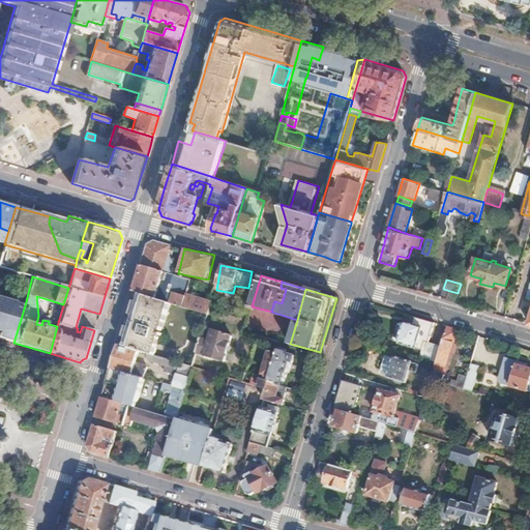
[(454,302),(458,293),(443,289),(440,298),(454,302)]
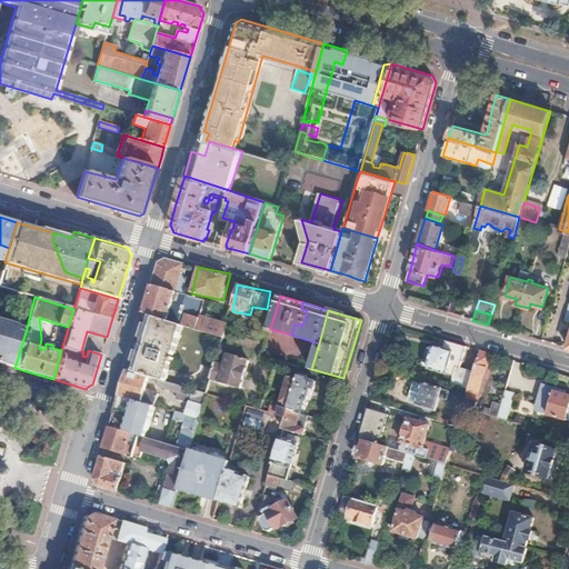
[(169,372),(183,326),(150,316),(139,351),(136,362),(169,372)]
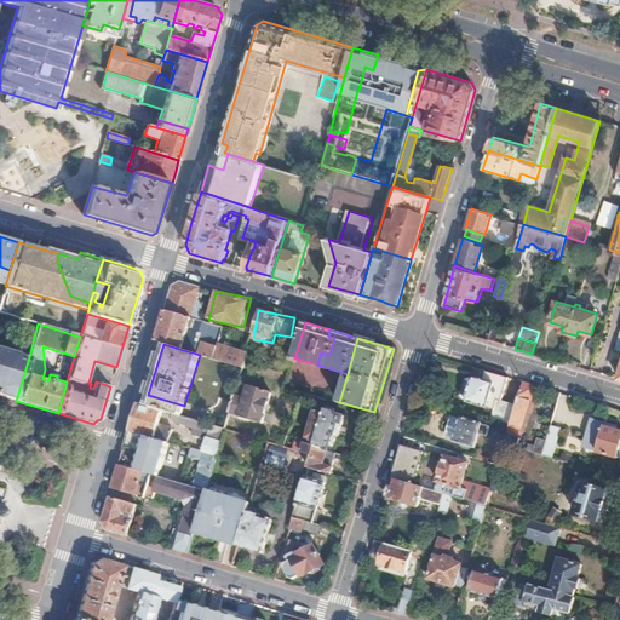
[(0,396),(16,401),(29,357),(0,348),(0,396)]
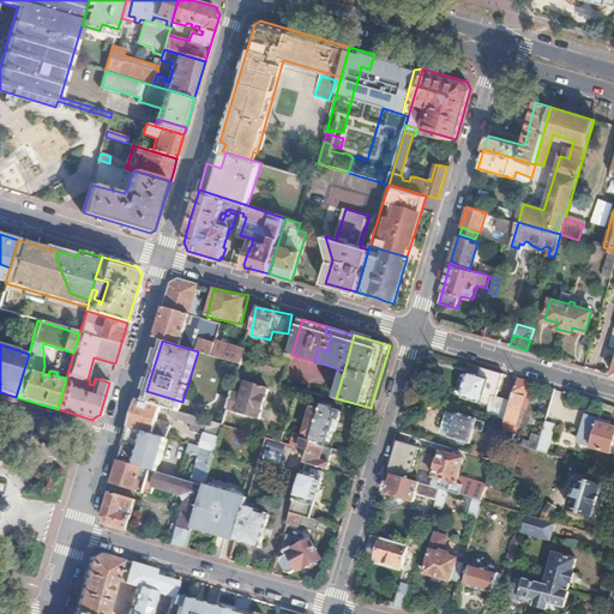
[(464,397),(473,371),(465,368),(457,395),(464,397)]
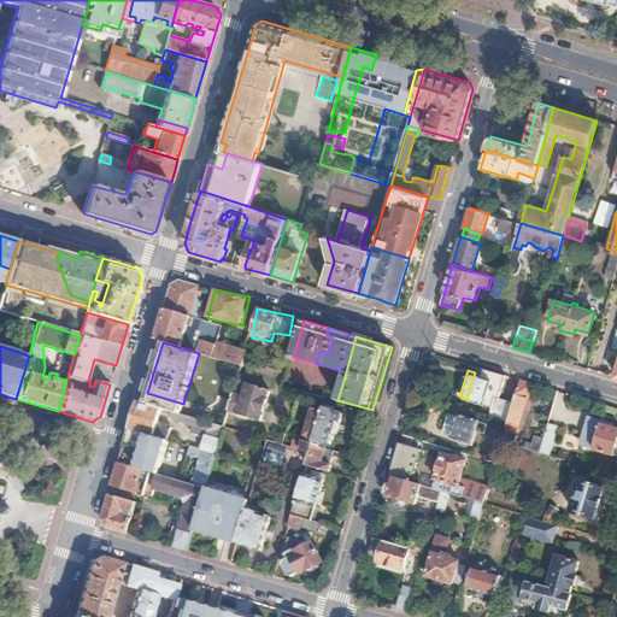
[(501,399),(507,377),(486,370),(485,370),(482,375),(475,372),(466,399),(493,407),(489,416),(509,423),(515,404),(501,399)]
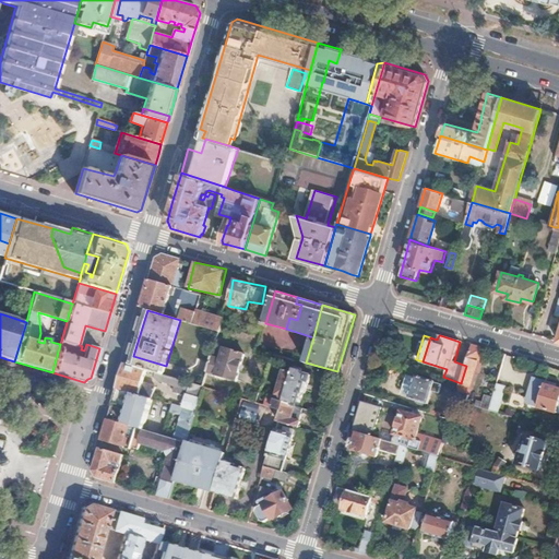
[(471,389),(476,371),(477,371),(479,364),(478,364),(483,348),(473,345),(466,366),(461,383),(456,400),(455,401),(465,404),(470,388),(471,389)]
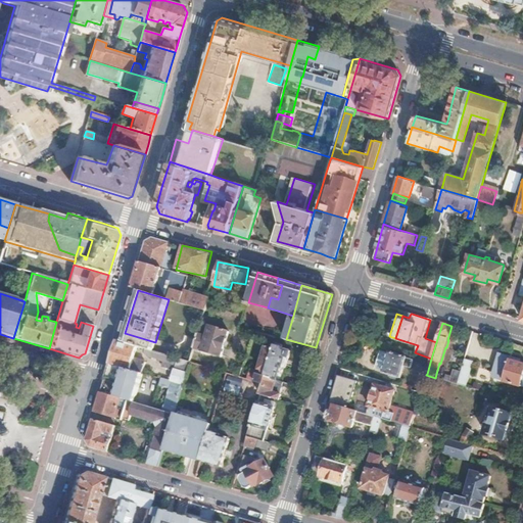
[(222,357),(230,332),(209,326),(205,336),(199,333),(194,348),(222,357)]
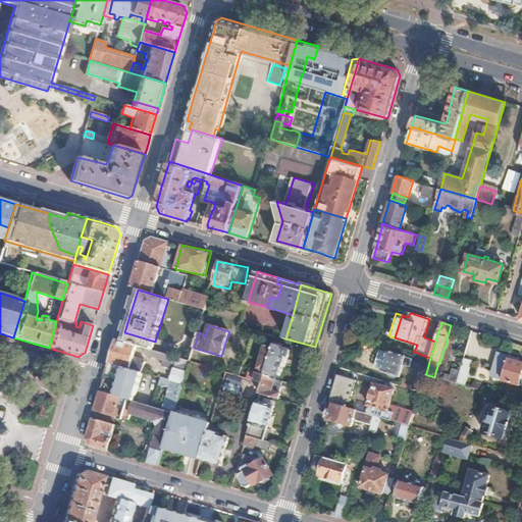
[(152,351),(155,342),(124,332),(121,342),(139,347),(144,349),(152,351)]
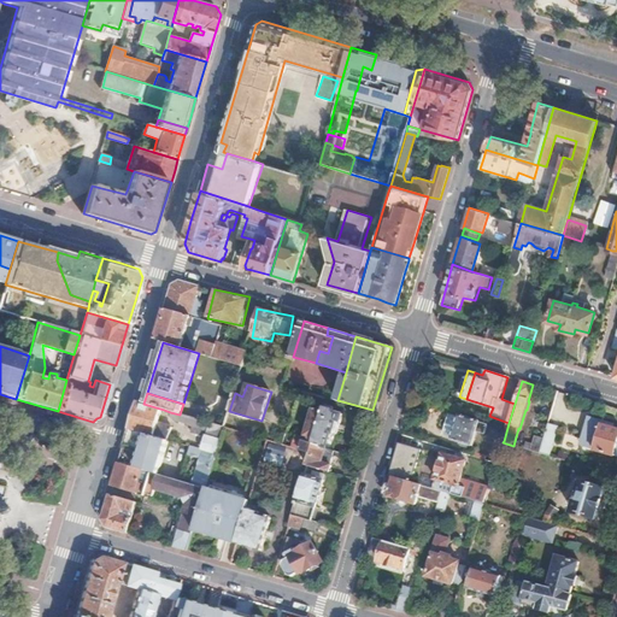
[(172,427),(159,423),(164,410),(144,404),(137,403),(135,410),(129,428),(146,433),(146,434),(153,436),(169,440),(172,427)]
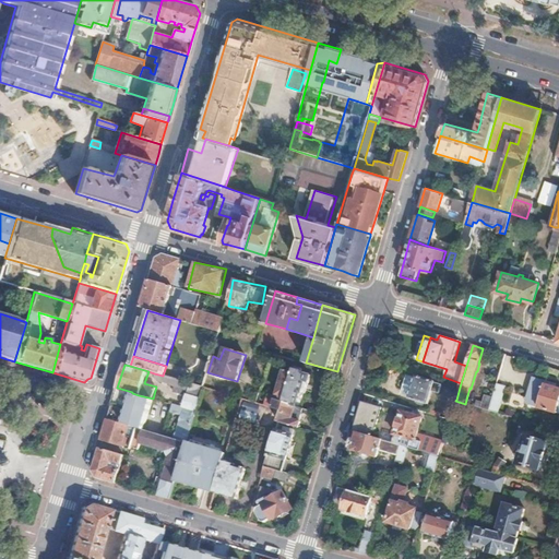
[(302,392),(307,381),(309,382),(311,375),(301,372),(302,369),(295,367),(292,373),(282,370),(280,376),(283,377),(278,394),(285,396),(284,402),(296,406),(300,392),(302,392)]
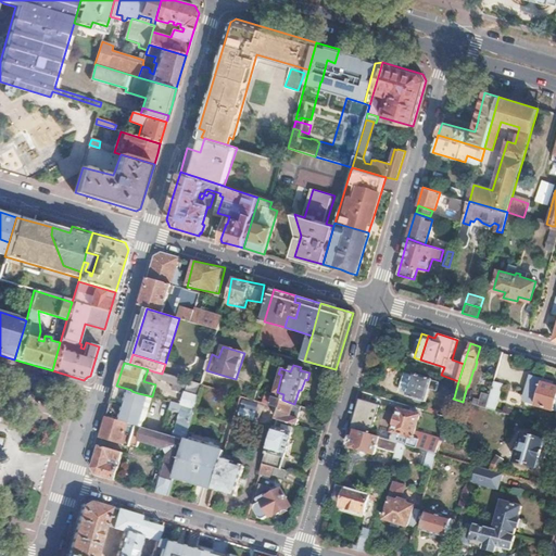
[(196,408),(202,386),(162,374),(153,371),(152,375),(163,380),(174,383),(173,386),(172,389),(186,393),(181,405),(196,408)]
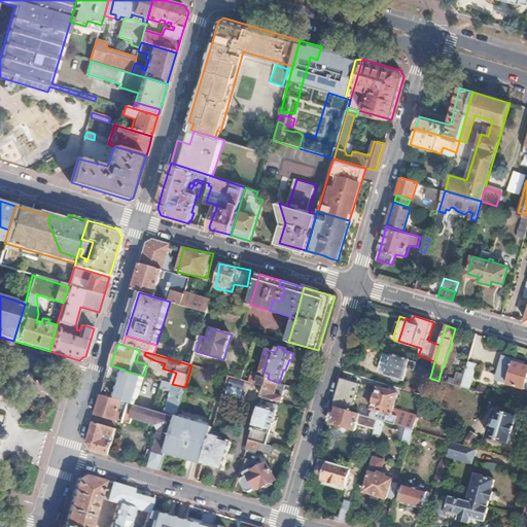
[(411,360),(394,355),(393,357),(387,355),(383,356),(379,371),(380,372),(388,375),(387,376),(405,381),(408,369),(416,371),(418,363),(411,361),(411,360)]
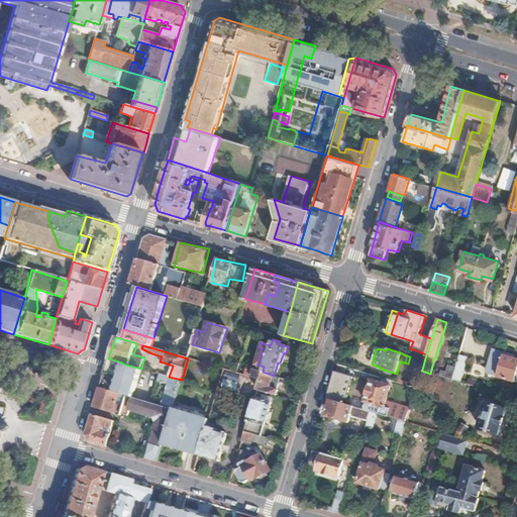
[(494,349),(488,373),(499,376),(498,379),(516,383),(516,382),(516,360),(512,359),(504,357),(505,352),(494,349)]
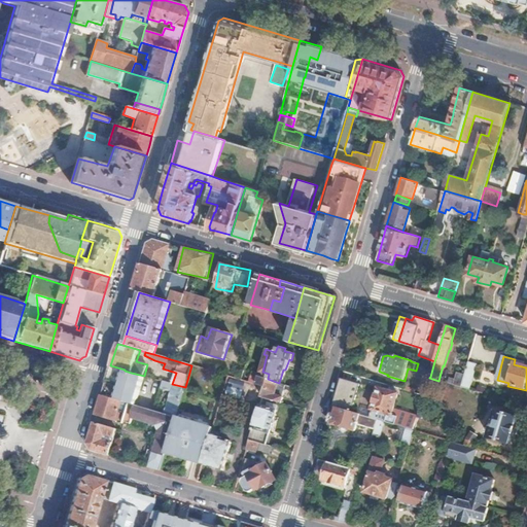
[(469,390),(477,364),(468,362),(464,374),(460,387),(469,390)]
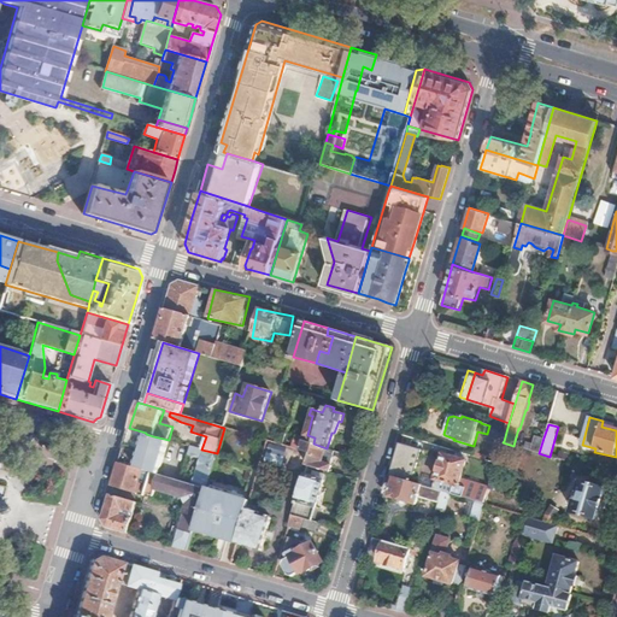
[(160,469),(169,440),(153,436),(146,434),(146,433),(129,428),(124,447),(121,457),(160,469)]
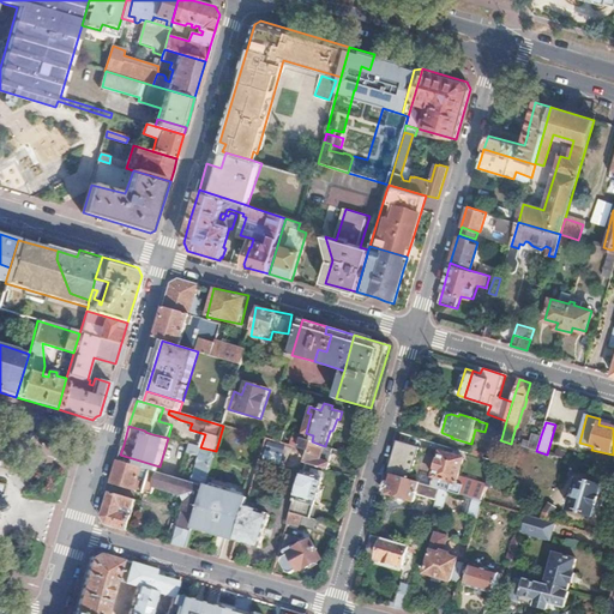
[(321,461),(325,451),(331,452),(333,449),(325,446),(312,441),(306,440),(307,437),(295,433),(293,440),(301,443),(300,447),(309,451),(306,463),(329,469),(331,463),(321,461)]
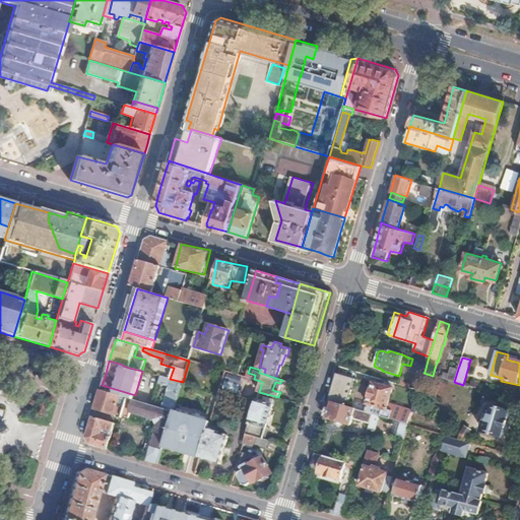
[(454,382),(458,369),(452,367),(447,380),(454,382)]
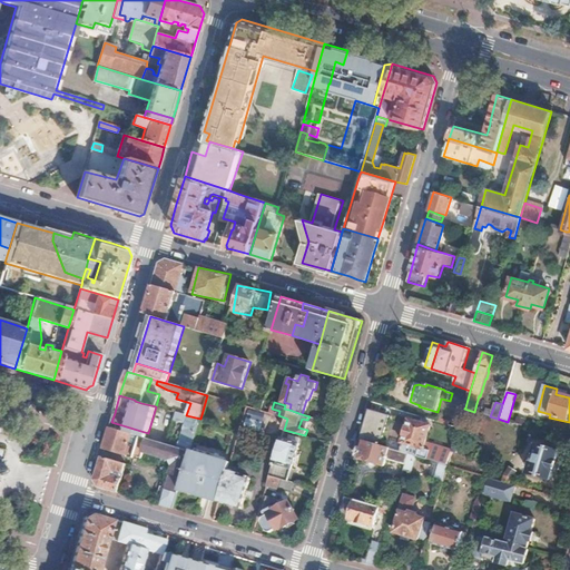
[(381,446),(390,416),(370,410),(361,440),(364,441),(381,446)]
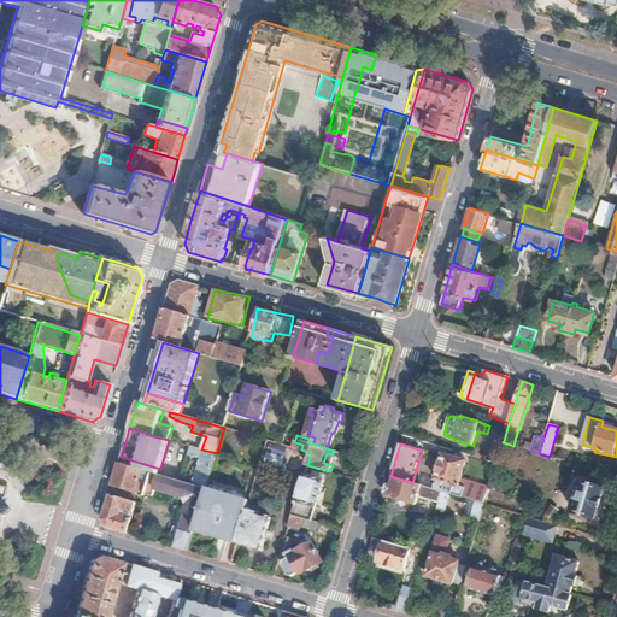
[(206,488),(217,453),(201,450),(191,446),(186,460),(198,464),(192,486),(206,489),(206,488)]
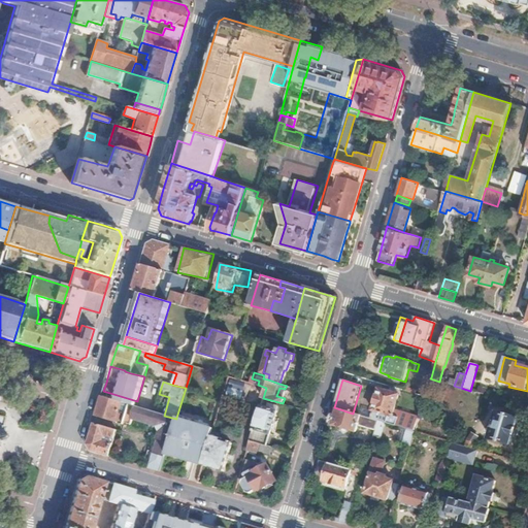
[(309,399),(311,393),(298,389),(296,395),(309,399)]
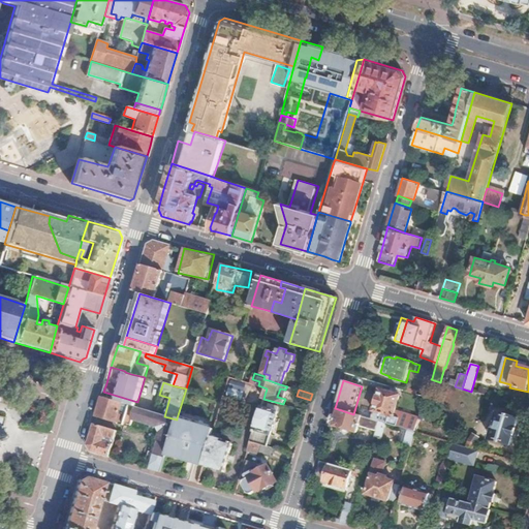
[(395,410),(400,396),(380,390),(374,412),(390,416),(387,424),(408,431),(415,433),(419,417),(395,410)]
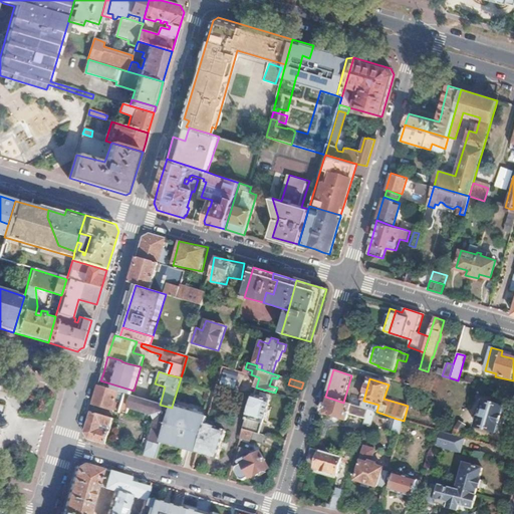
[(134,391),(100,380),(99,387),(125,395),(132,397),(134,391)]
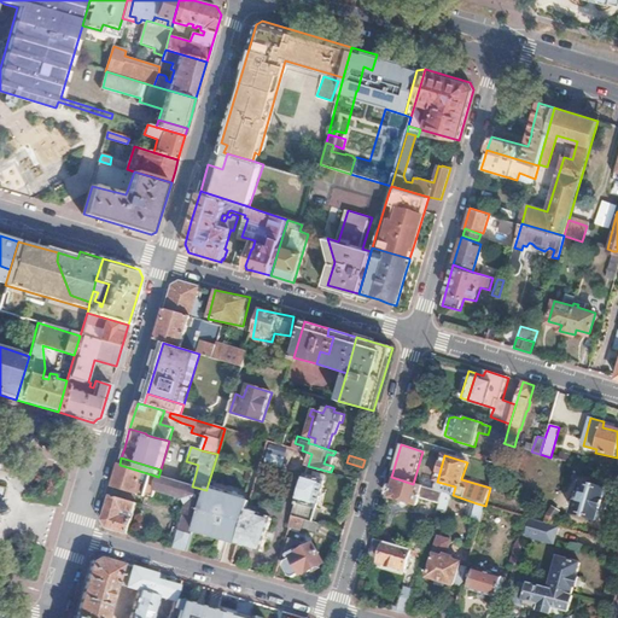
[(149,485),(151,474),(120,465),(112,488),(136,495),(140,483),(149,485)]
